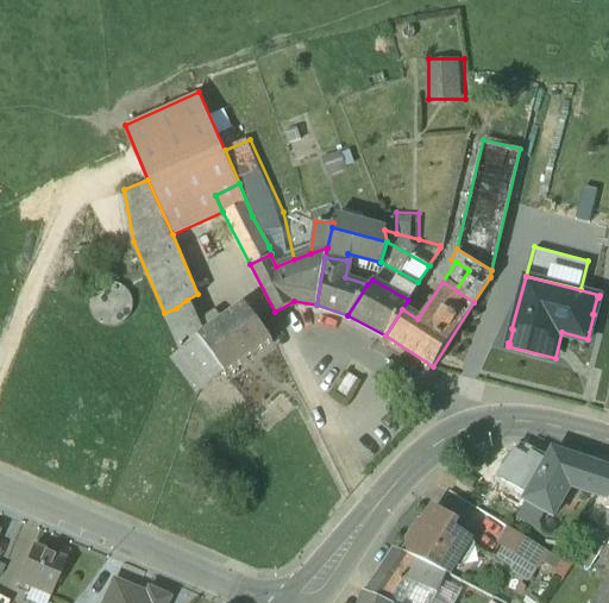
[(180,347),(202,333),(187,300),(176,308),(184,319),(171,327),(180,347)]
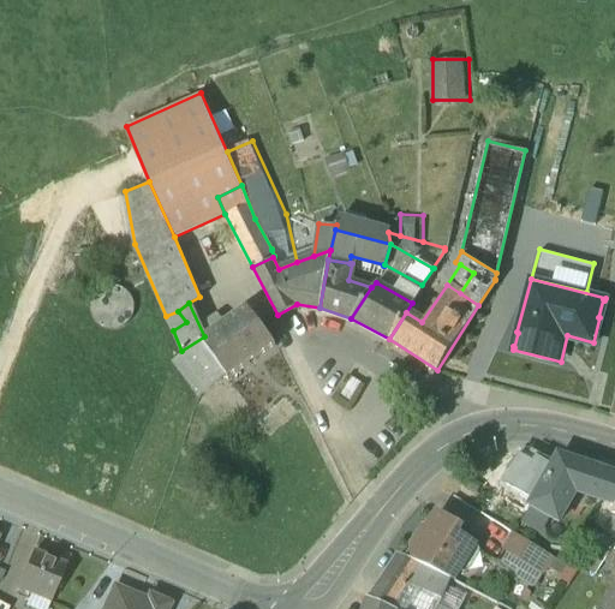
[(181,351),(172,357),(199,392),(225,372),(227,375),(275,342),(248,305),(225,322),(218,312),(213,316),(207,320),(214,329),(204,336),(181,351)]
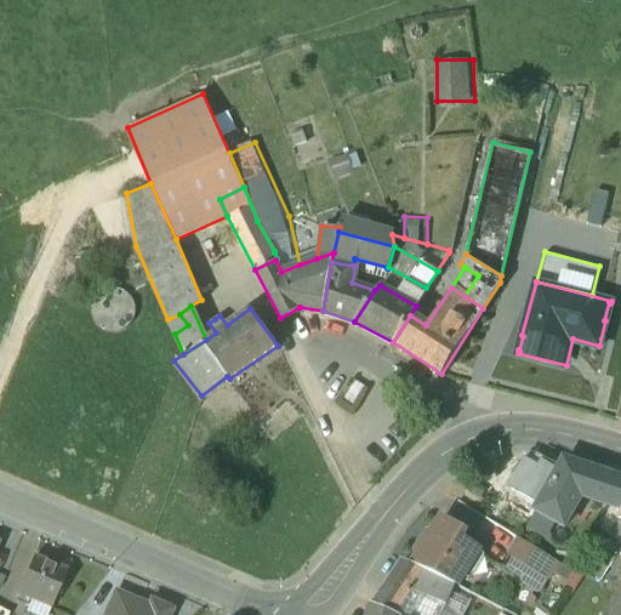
[(180,314),(167,319),(175,334),(188,325),(180,314)]
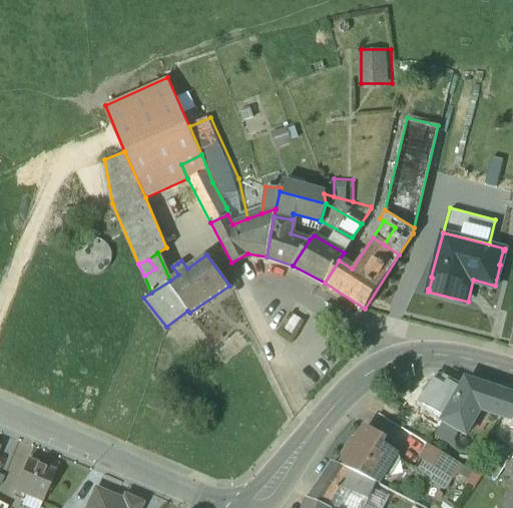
[(512,393),(494,386),(465,378),(457,394),(442,419),(470,436),(474,429),(469,427),(481,406),(501,414),(512,419),(512,420),(511,425),(512,426),(512,393)]
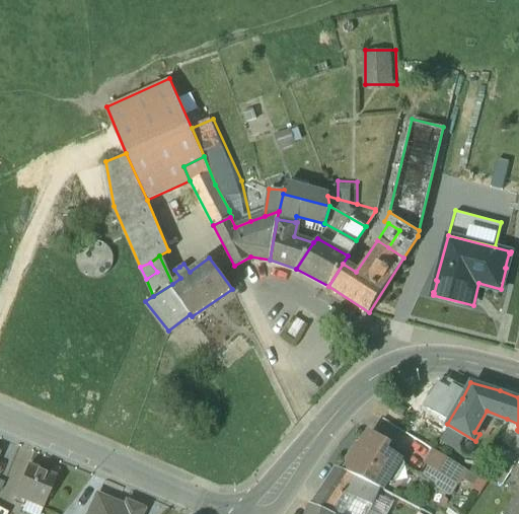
[(505,439),(498,434),(488,448),(503,456),(512,444),(518,433),(518,431),(517,430),(514,429),(512,430),(505,439)]
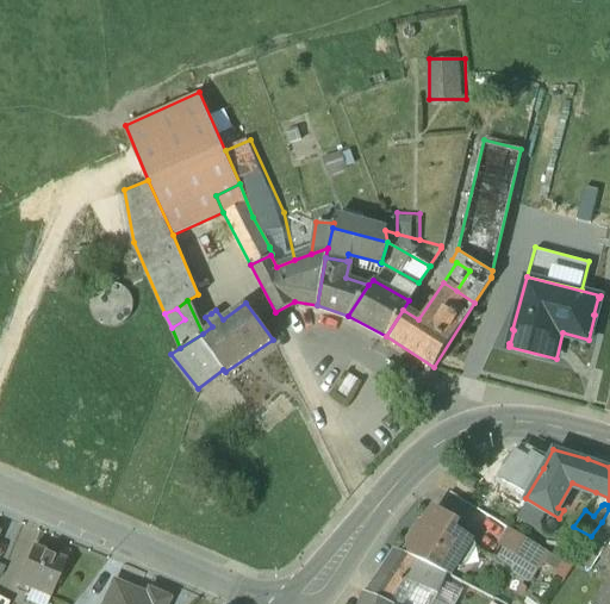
[(443,512),(436,509),(431,510),(424,521),(419,522),(409,540),(410,545),(404,553),(446,572),(447,572),(454,560),(468,536),(452,527),(456,520),(456,517),(447,511),(444,511),(443,512)]
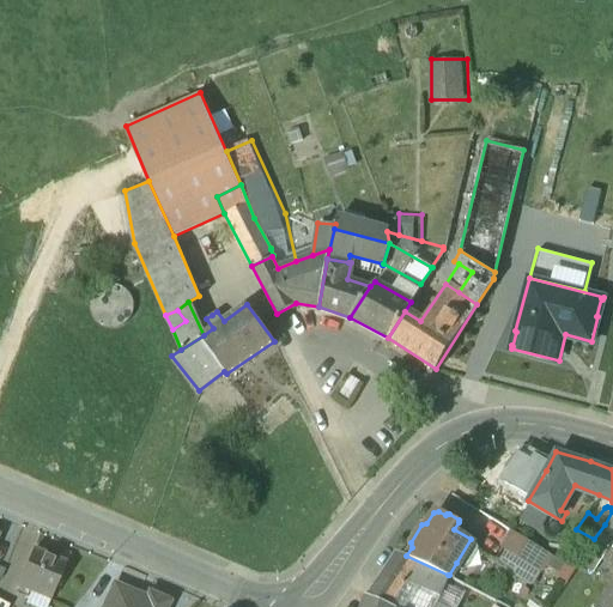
[(612,540),(612,529),(605,524),(594,539),(589,545),(602,553),(611,544),(612,540)]
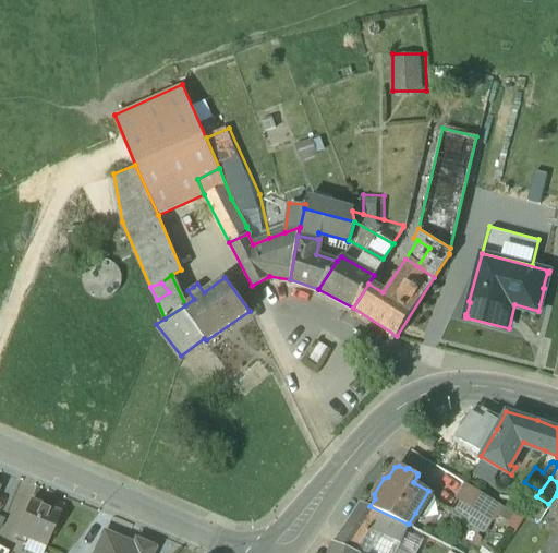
[(495,499),(465,481),(457,495),(486,513),(495,499)]
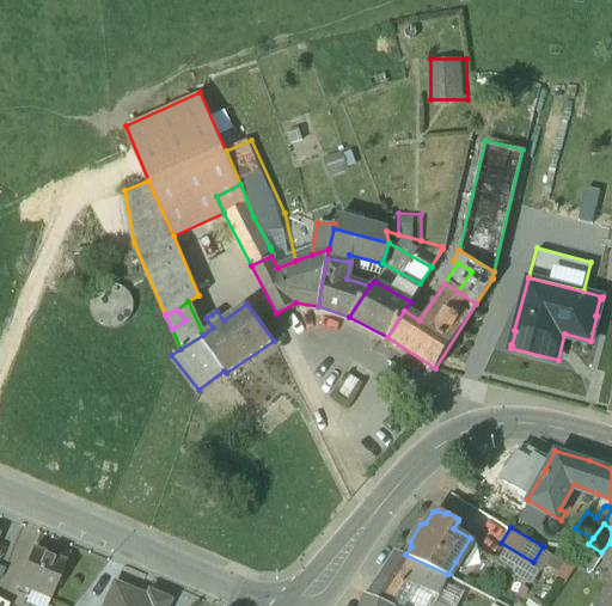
[(482,544),(470,538),(456,562),(469,568),(482,544)]
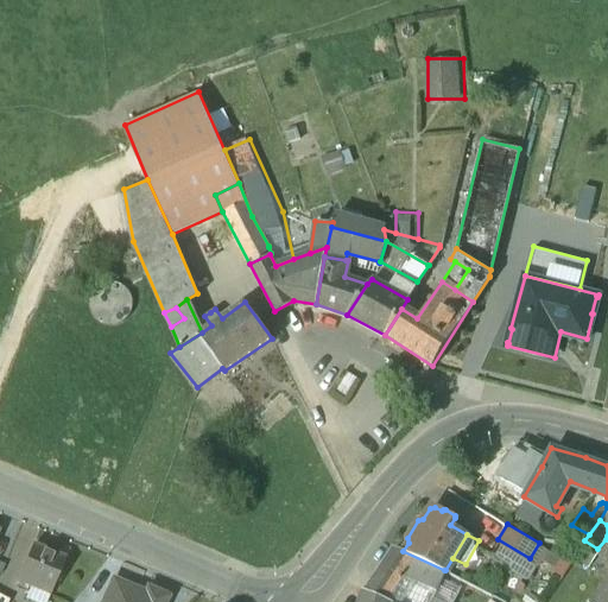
[(607,540),(606,539),(597,549),(607,556),(607,559),(605,564),(607,566),(607,540)]
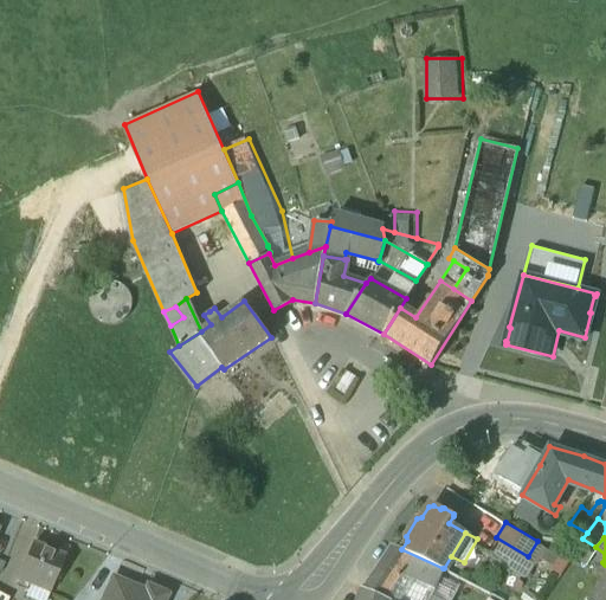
[(595,547),(582,539),(574,553),(586,561),(595,547)]
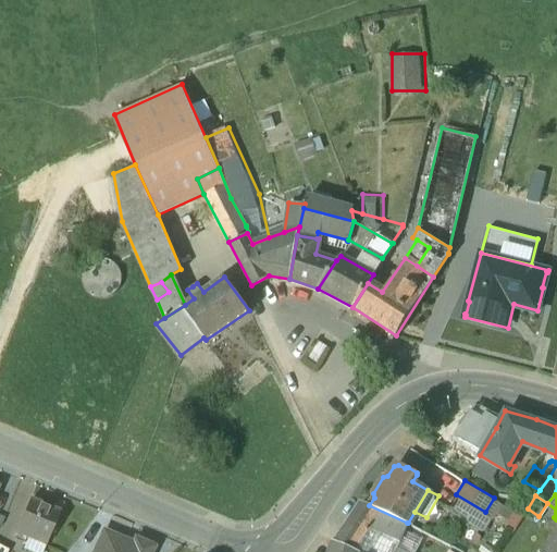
[(40,551),(59,511),(28,498),(14,529),(31,537),(26,547),(39,551),(40,551)]
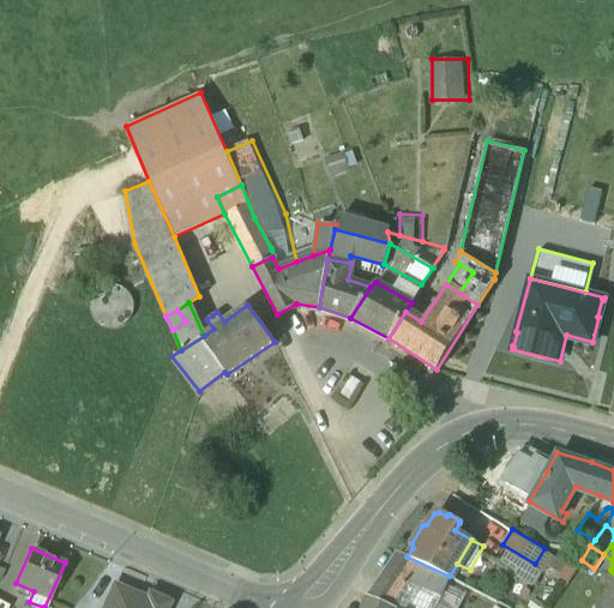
[(575,569),(545,548),(535,564),(549,573),(554,567),(569,577),(575,569)]
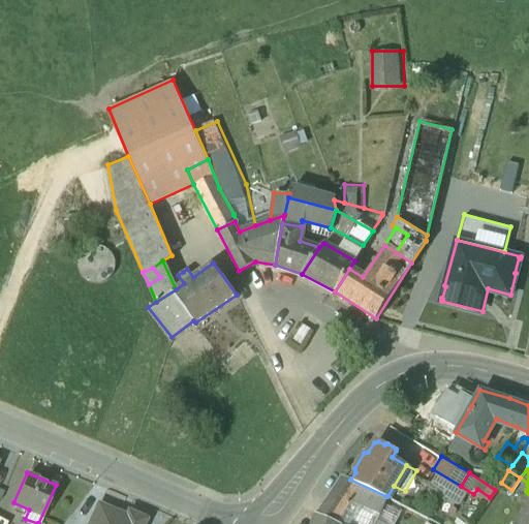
[(350,480),(341,475),(317,513),(341,523),(346,523),(356,502),(379,513),(386,496),(350,480)]
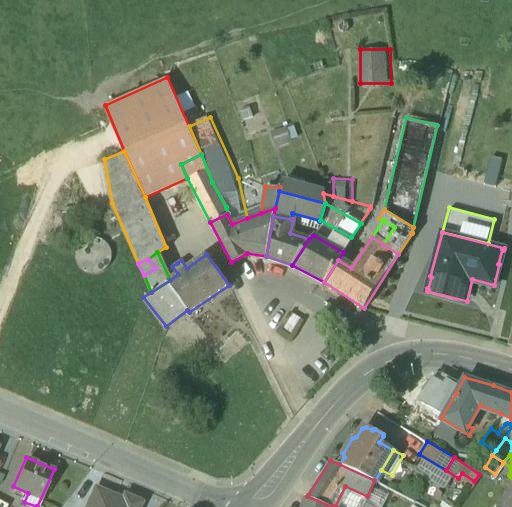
[(511,482),(494,505),(496,506),(509,506),(511,504),(511,482)]
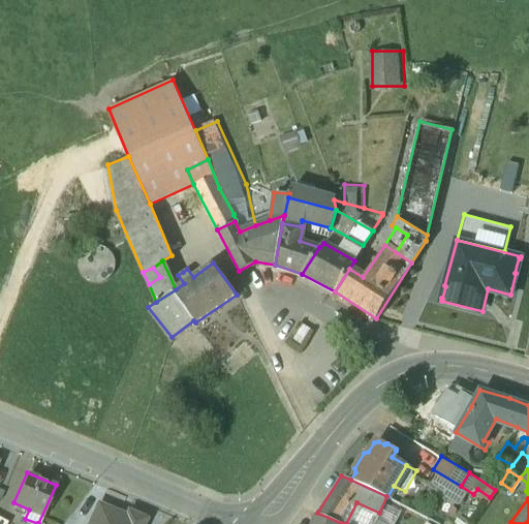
[(125,514),(97,502),(87,523),(142,523),(146,517),(127,509),(125,514)]
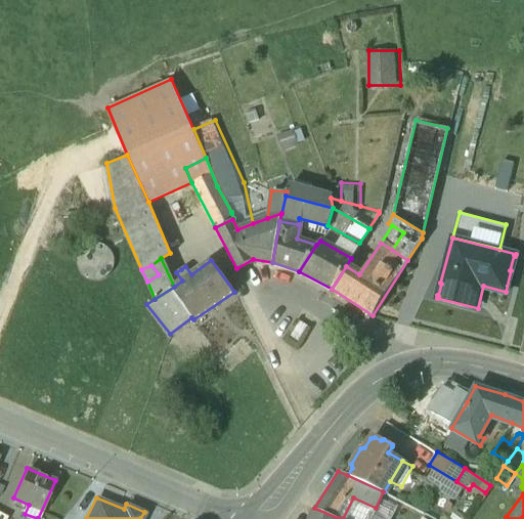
[(385,518),(373,514),(376,508),(353,498),(343,518),(385,518)]
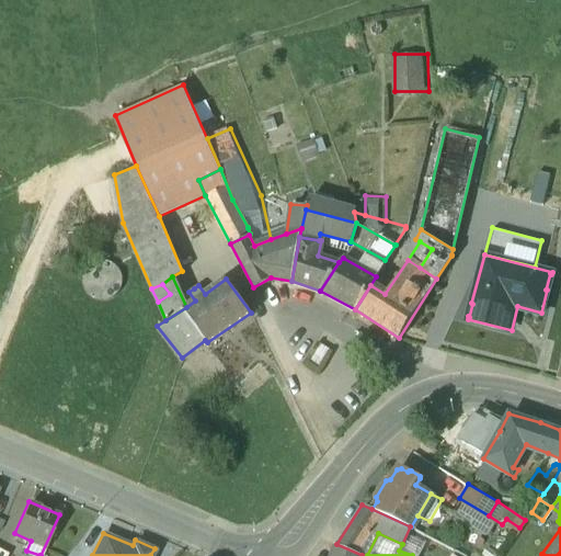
[(501,555),(504,552),(492,543),(484,553),(489,555),(501,555)]
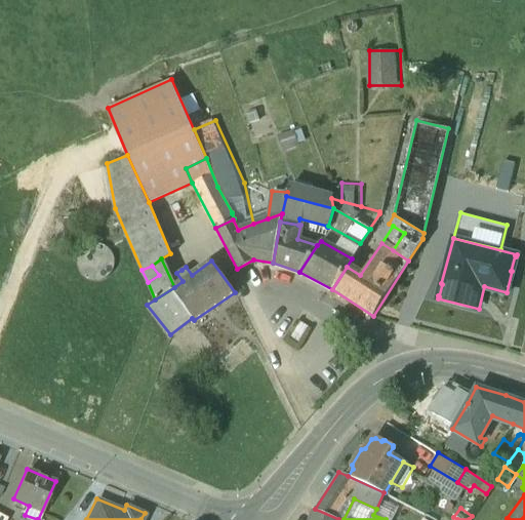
[(338,519),(315,509),(310,519),(338,519)]
